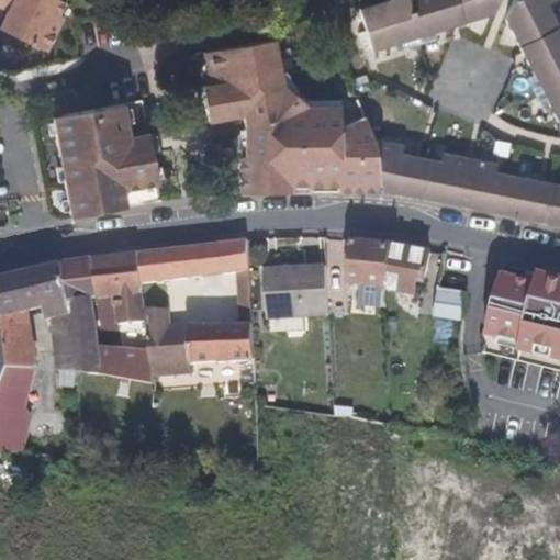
[(64,1),(62,0),(0,0),(0,8),(6,10),(4,12),(14,17),(7,32),(44,51),(60,14),(57,13),(64,1)]
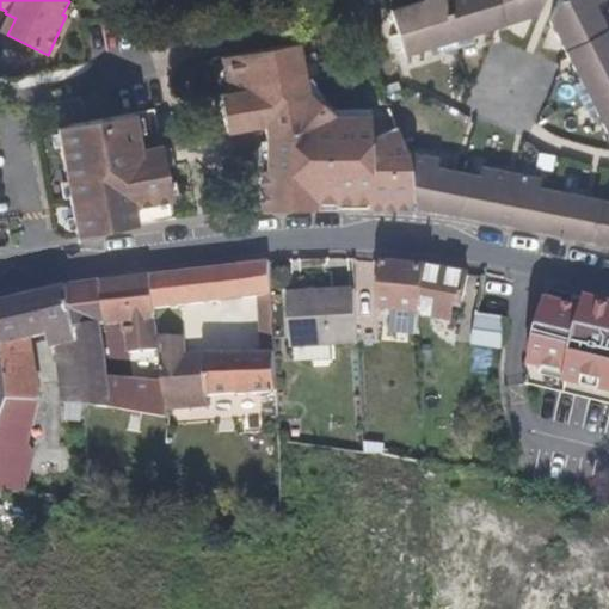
[(504,23),(535,13),(539,0),(417,0),(389,8),(404,55),(504,23)]
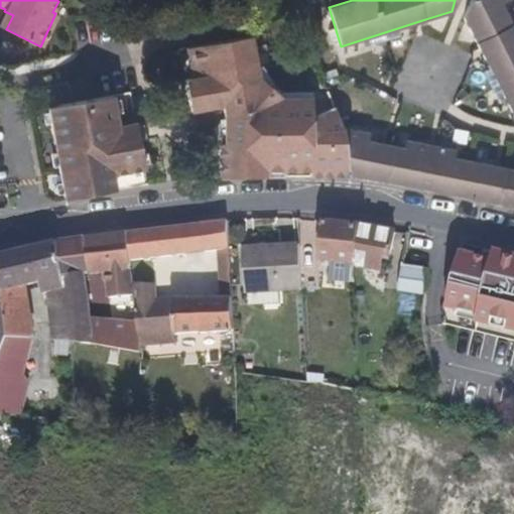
[(513,28),(511,22),(501,3),(506,0),(470,0),(463,18),(475,41),(488,67),(482,70),(496,97),(501,94),(513,118),(513,28)]
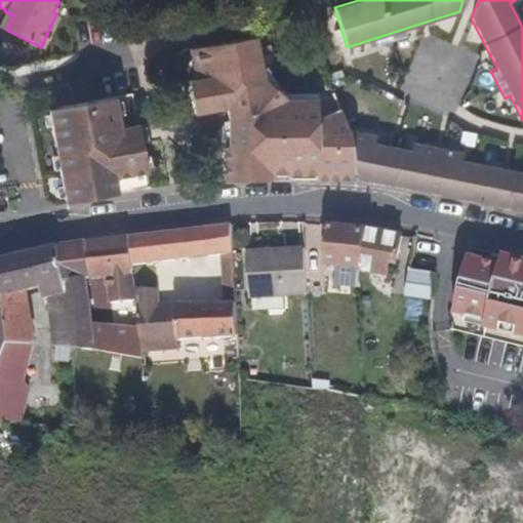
[(0,26),(6,30),(13,15),(4,11),(0,18),(0,26)]
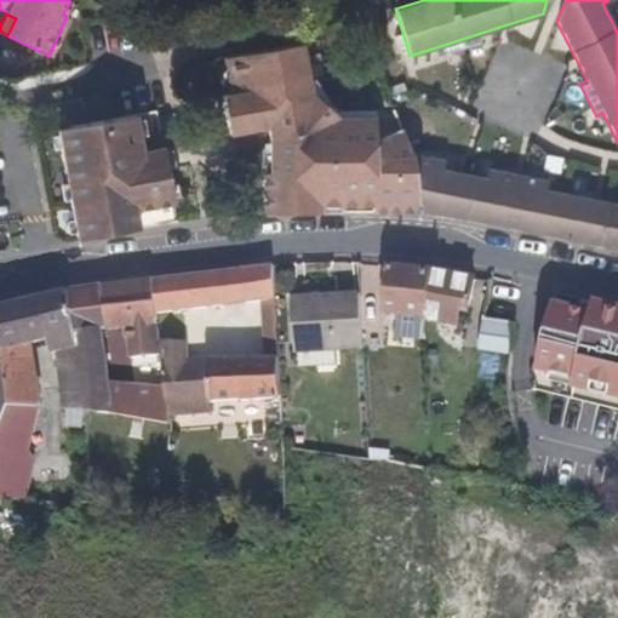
[(411,153),(399,126),(372,138),(372,116),(336,116),(309,91),(299,40),(221,56),(228,91),(219,92),(225,124),(225,131),(264,125),(267,131),(267,136),(267,171),(261,171),(261,211),(319,212),(319,205),(372,205),(372,212),(418,212),(411,153)]
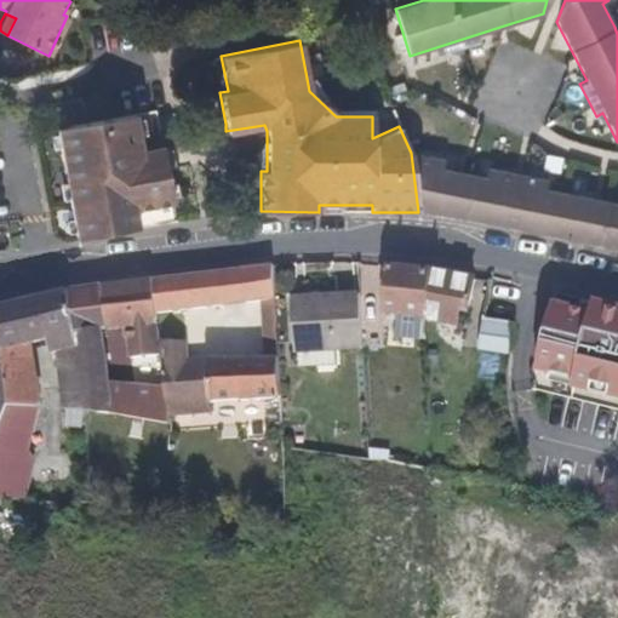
[(172,202),(162,154),(161,144),(139,149),(138,143),(133,114),(55,127),(74,239),(137,228),(133,210),(172,202)]
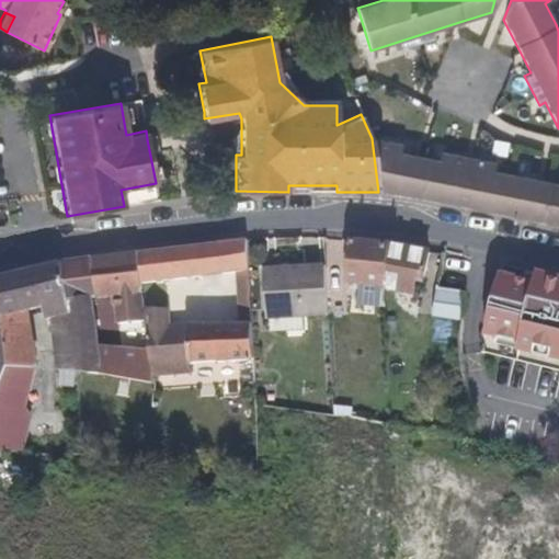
[(147,139),(241,118),(239,113),(204,118),(204,112),(151,124),(125,129),(126,135),(146,130),(147,139)]
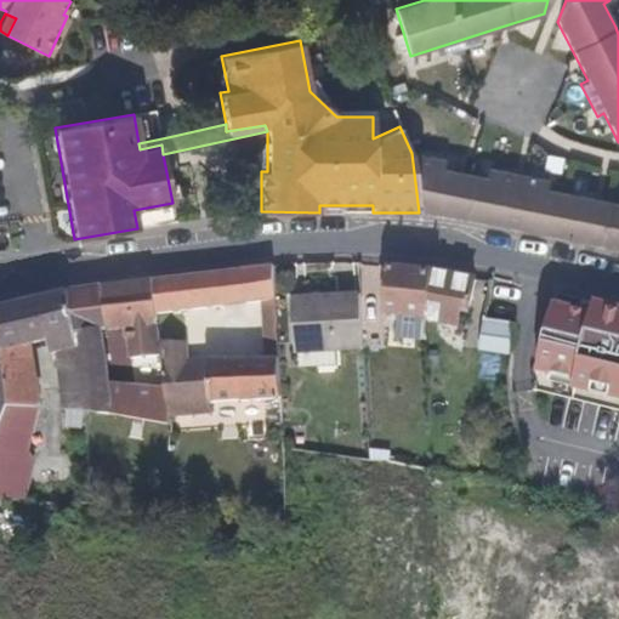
[(618,204),(609,204),(545,191),(546,180),(527,176),(526,186),(506,182),(507,172),(488,168),(487,179),(441,169),(430,168),(432,157),(412,153),(419,213),(464,217),(601,246),(618,249),(618,204)]
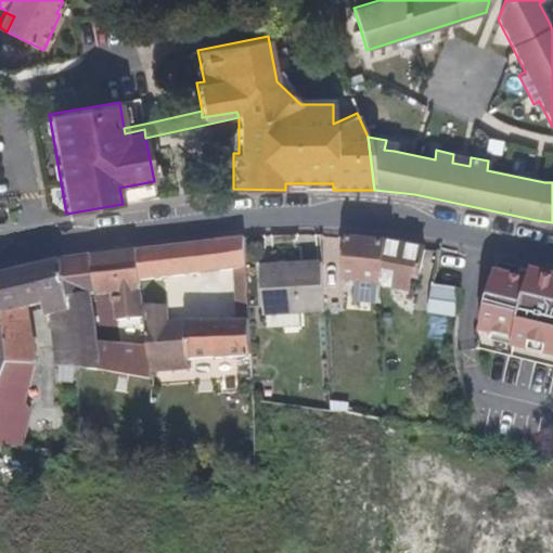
[(394,151),(395,142),(386,140),(384,150),(394,151)]
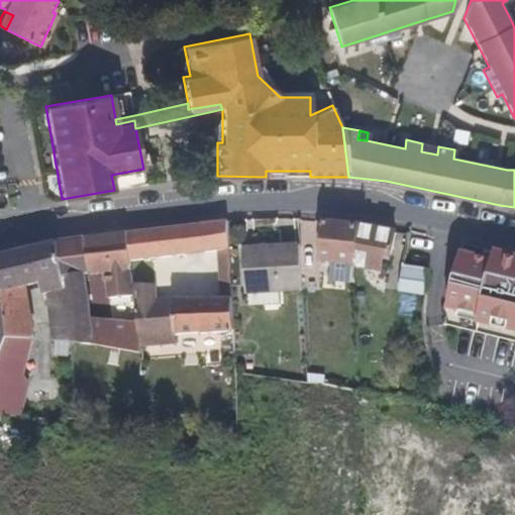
[(437,155),(438,146),(422,143),(421,151),(437,155)]
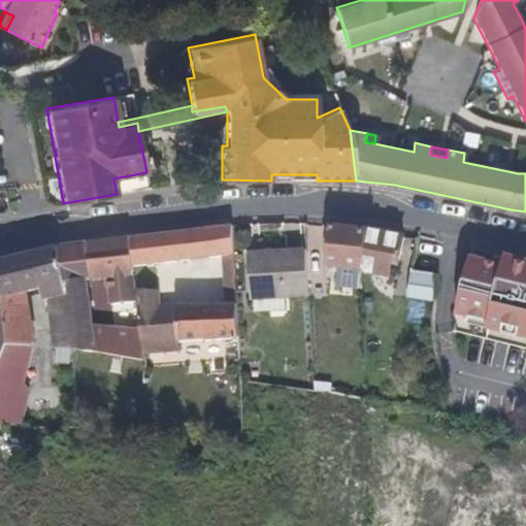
[(133,265),(233,253),(231,225),(130,237),(133,265)]
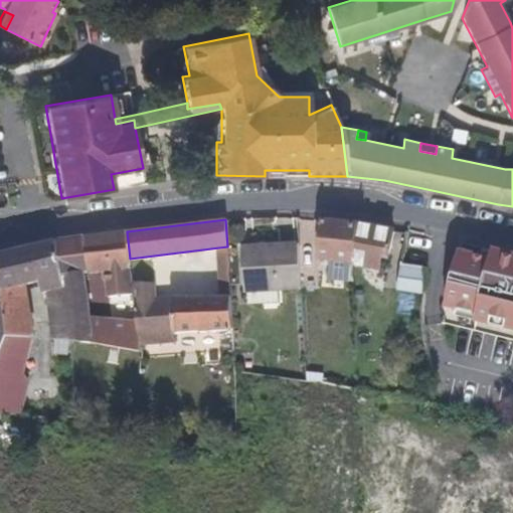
[(353,264),(355,223),(323,220),(319,259),(353,264)]
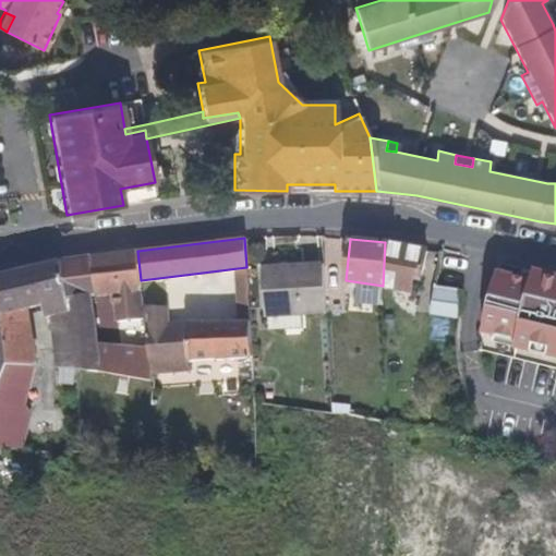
[(421,277),(426,249),(385,242),(383,286),(410,290),(412,276),(421,277)]
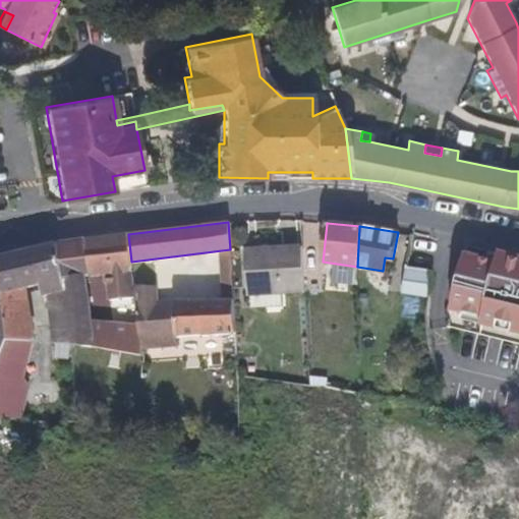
[(131,262),(128,234),(84,238),(58,243),(71,343),(93,346),(140,355),(138,334),(137,327),(92,323),(90,301),(85,276),(89,275),(89,276),(105,274),(108,299),(134,295),(133,287),(131,262)]
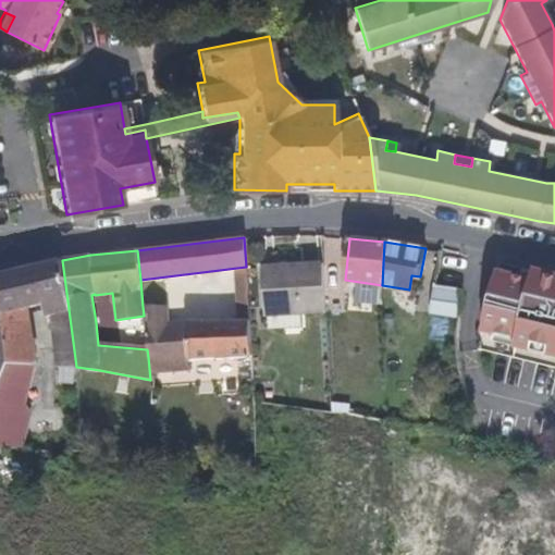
[(54,365),(76,367),(62,260),(0,273),(0,325),(4,364),(0,374),(0,445),(21,447),(31,414),(24,406),(35,364),(26,308),(42,306),(45,317),(49,317),(54,365)]
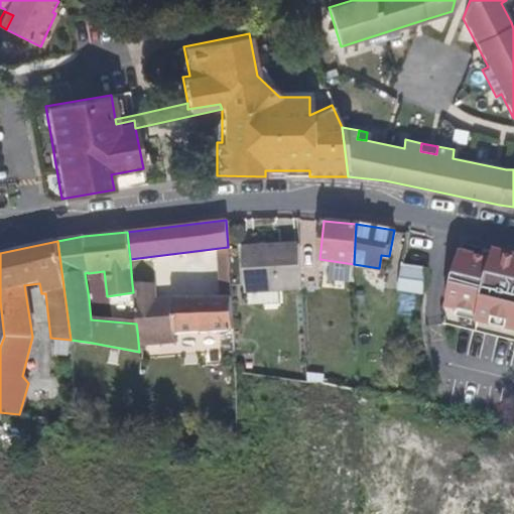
[(300,289),(298,244),(297,243),(241,246),(244,293),(247,292),(278,290),(300,289)]
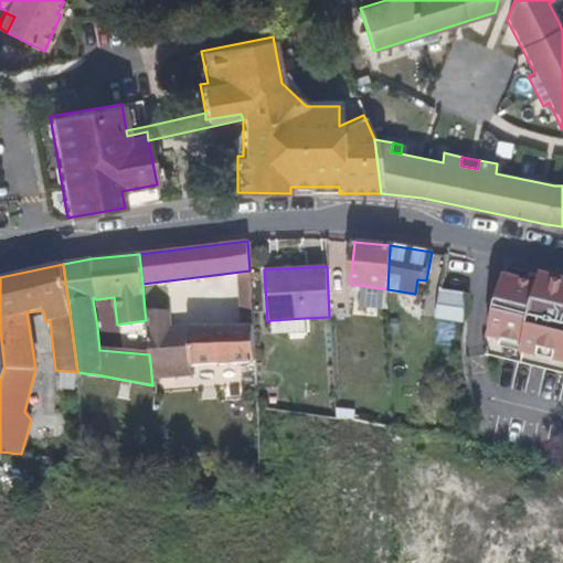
[(562,279),(505,266),(485,352),(562,370),(562,279)]
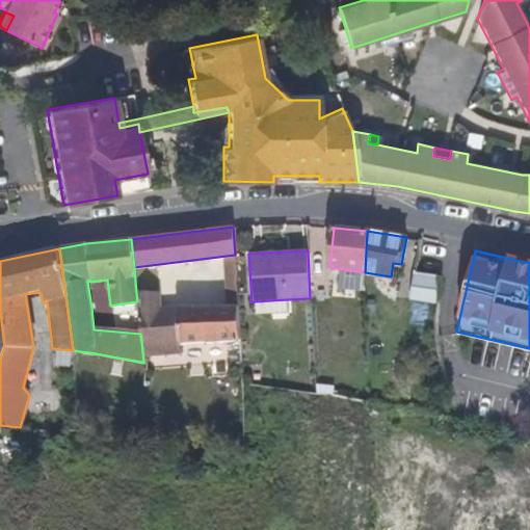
[(436,305),(439,277),(413,274),(408,298),(409,298),(407,311),(435,315),(436,305)]
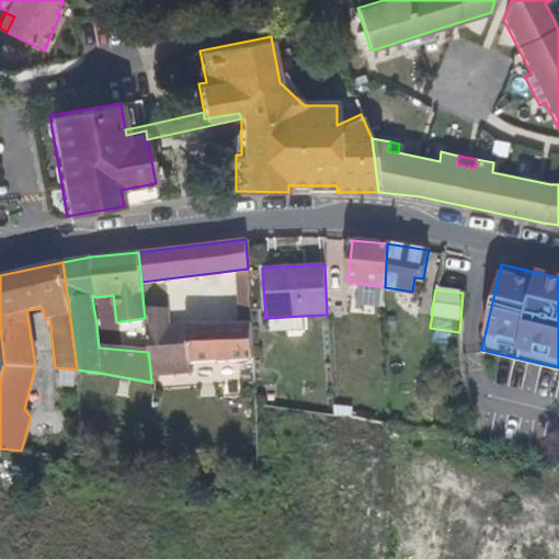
[(253,357),(251,324),(250,321),(216,323),(187,323),(187,322),(170,323),(169,307),(144,309),(145,318),(148,352),(149,360),(149,365),(190,363),(253,357)]
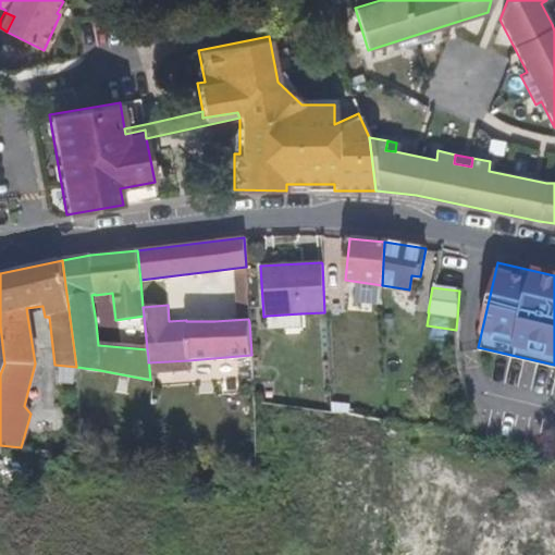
[(301,327),(300,313),(267,316),(268,329),(301,327)]
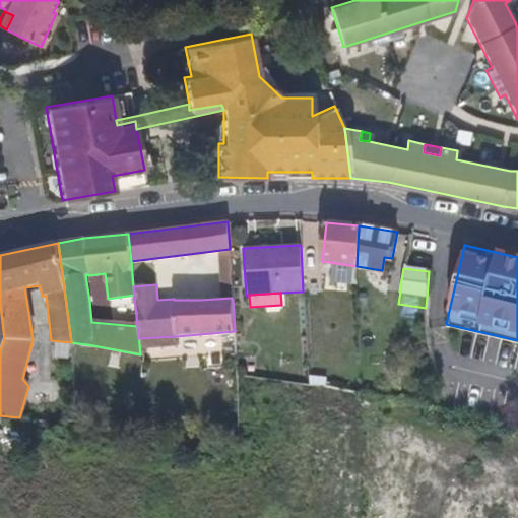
[(177,345),(176,336),(138,338),(139,347),(177,345)]
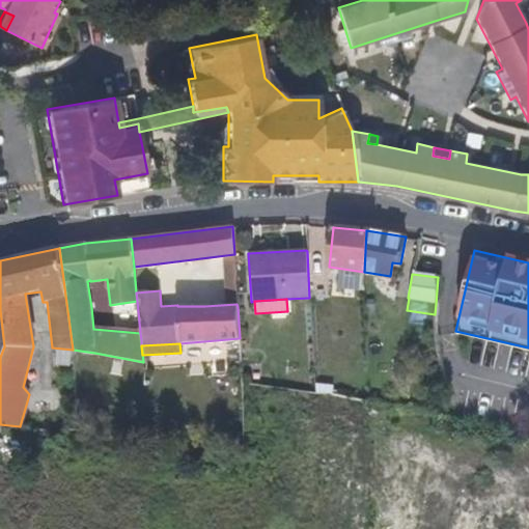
[(528,528),(528,509),(454,510),(453,528),(528,528)]
